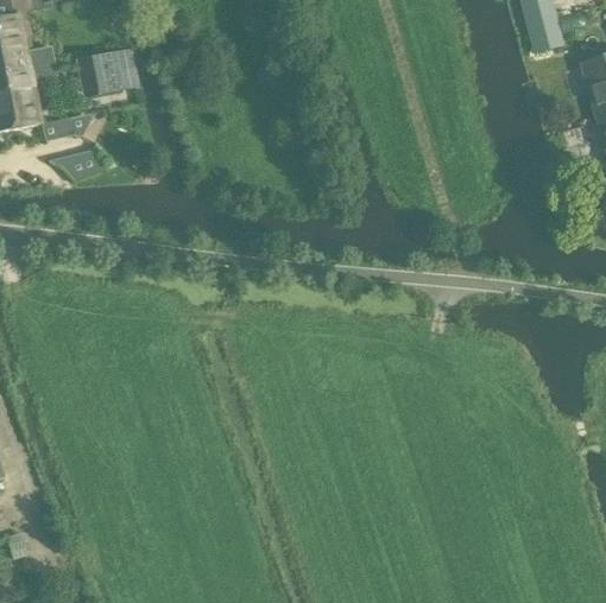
[(0,0),(0,80),(33,74),(35,78),(58,74),(52,45),(30,50),(23,13),(16,14),(12,0),(0,0)]
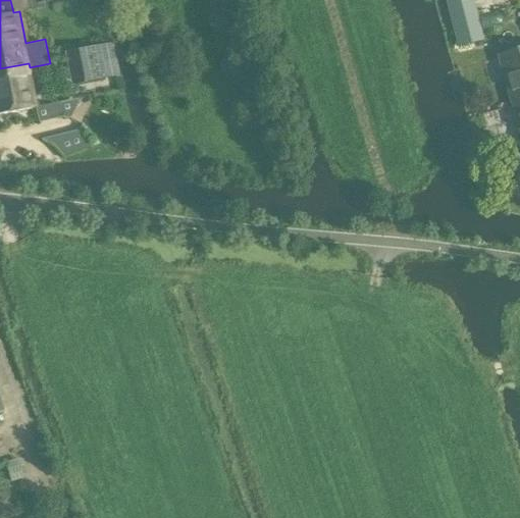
[(486,38),(476,0),(449,0),(461,45),(486,38)]
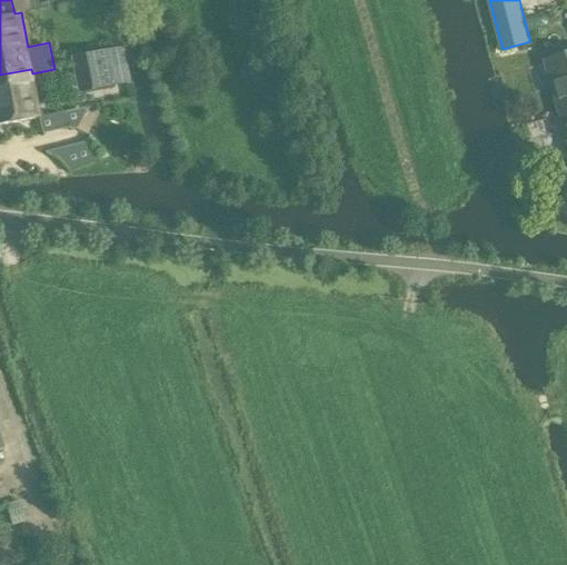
[(131,81),(125,45),(72,55),(79,91),(131,81)]
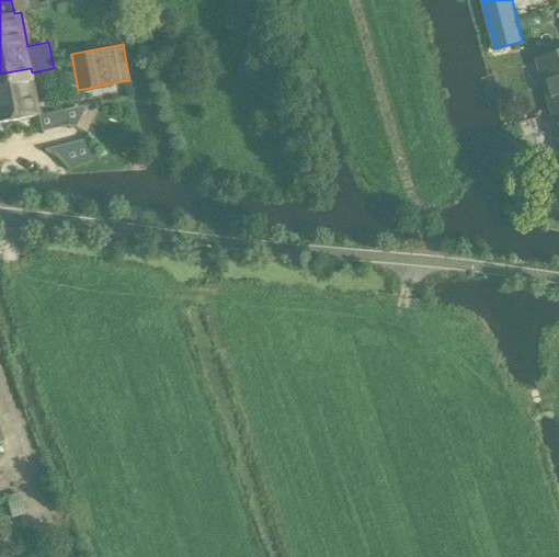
[(558,54),(539,59),(555,115),(558,114),(558,54)]
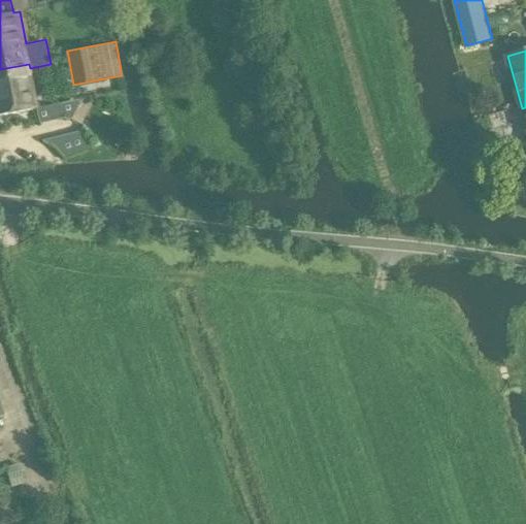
[(29,64),(0,69),(0,112),(37,106),(30,68),(29,64)]
